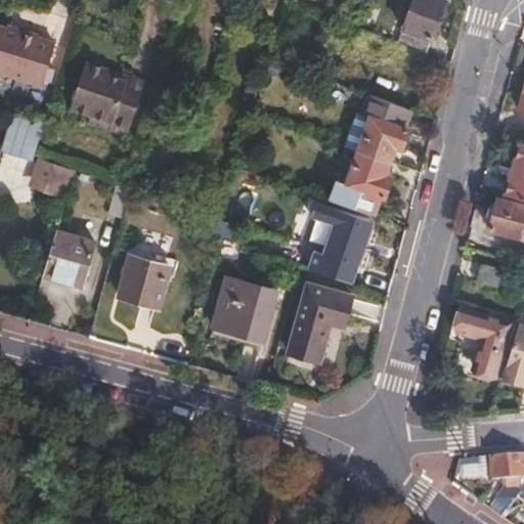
[(413,0),(397,42),(424,52),(444,1),(440,0),(413,0)]
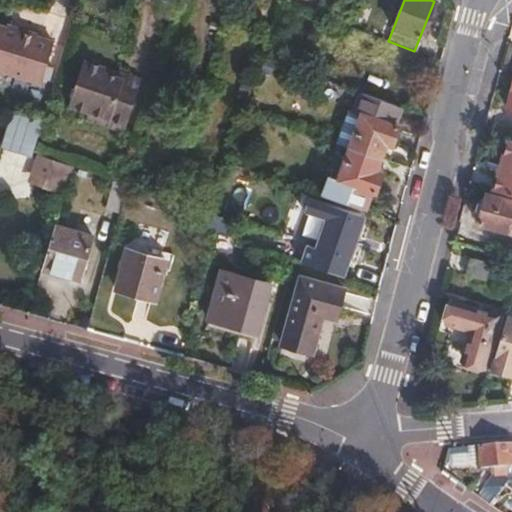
[(0,24),(0,68),(42,81),(54,40),(36,35),(37,32),(20,28),(19,30),(0,24)]
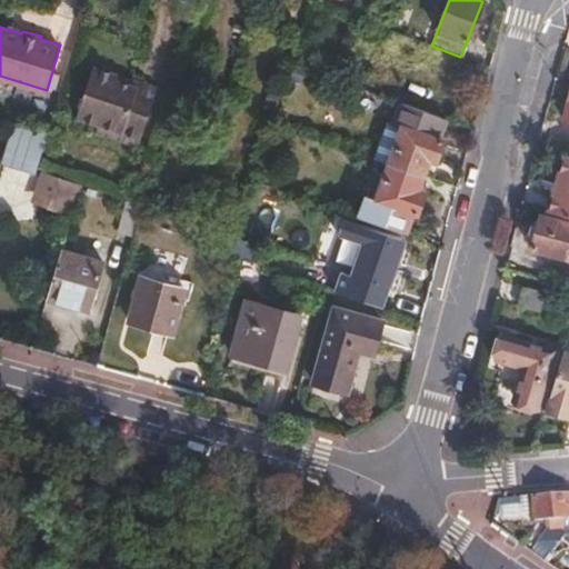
[(102,125),(145,137),(160,85),(93,63),(78,117),(102,125)]
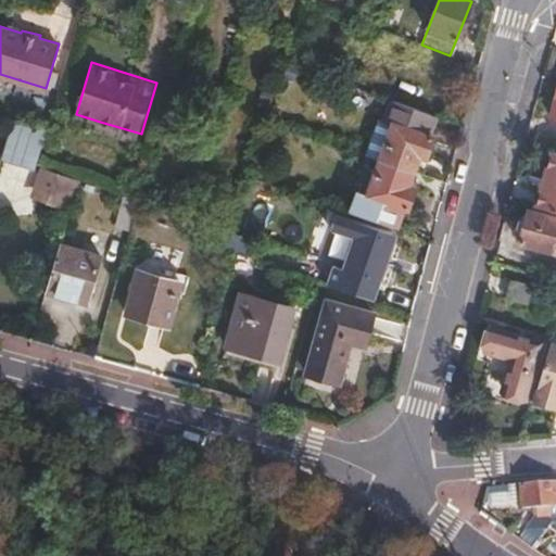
[(426,136),(433,115),(392,101),(386,122),(394,125),(381,161),(412,172),(417,156),(425,159),(432,139),(426,136)]
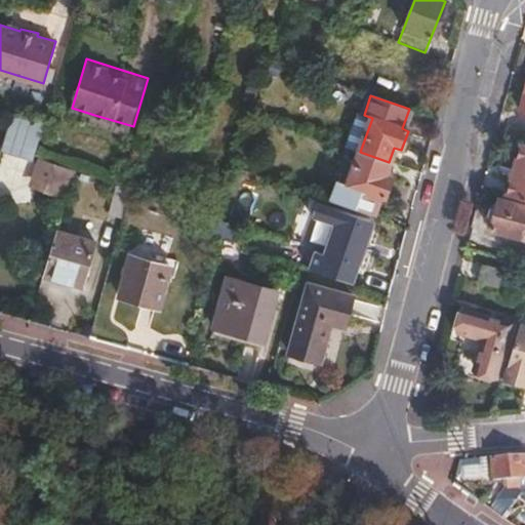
[(45,122),(14,111),(3,148),(34,159),(45,122)]
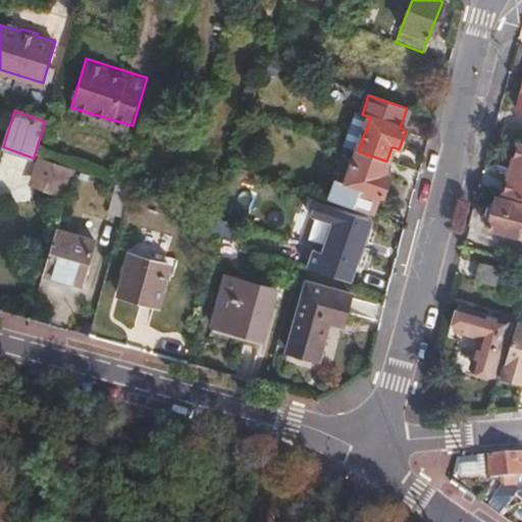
[(129,134),(133,125),(94,114),(92,122),(129,134)]
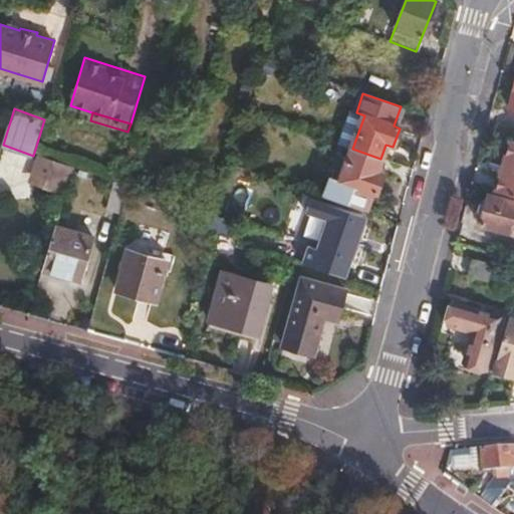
[(513,141),(511,141),(497,191),(513,195),(513,141)]
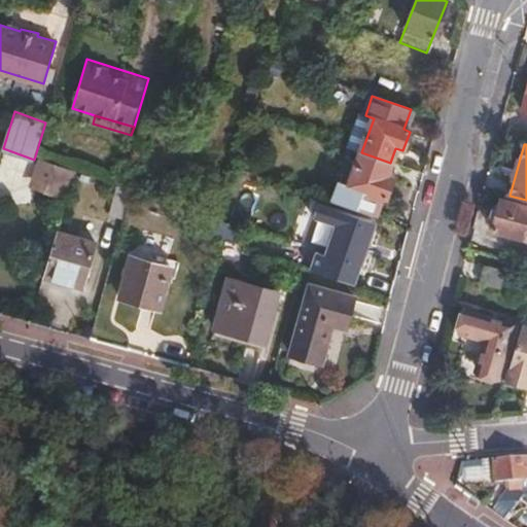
[(386,177),(390,163),(361,152),(349,187),(341,183),(334,203),(375,216),(381,199),(385,200),(392,180),(386,177)]
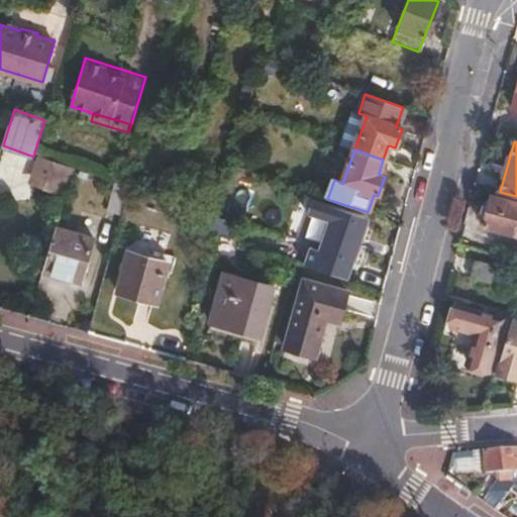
[(74,166),(69,164),(67,170),(41,161),(36,177),(68,188),(74,166)]
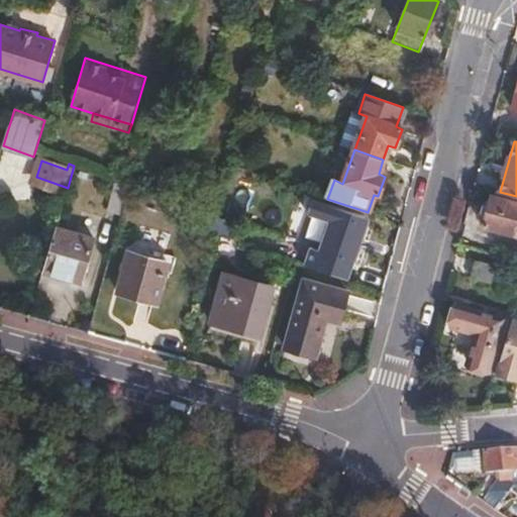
[(516,202),(493,195),(485,223),(516,233),(516,202)]
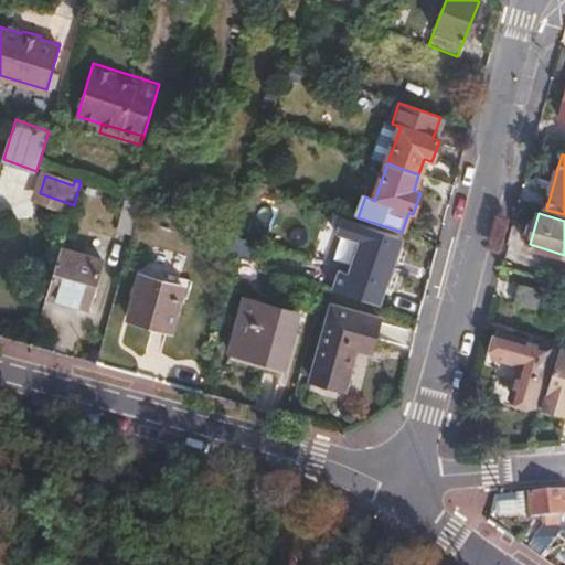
[(336,290),(379,306),(385,286),(381,285),(395,241),(391,240),(392,234),(341,219),(336,234),(360,242),(350,274),(342,270),(336,290)]
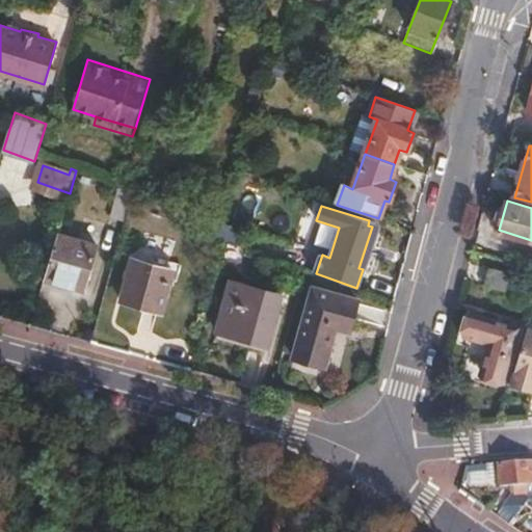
[(58,234),(45,280),(82,291),(95,246),(58,234)]
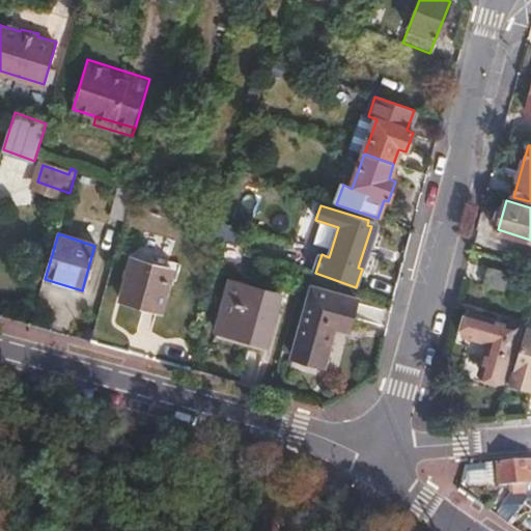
[(172,271),(133,260),(122,301),(162,312),(172,271)]
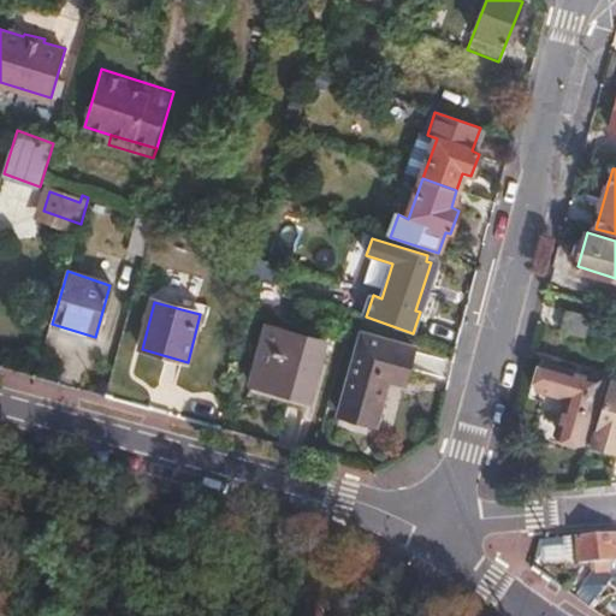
[(615,343),(615,323),(566,308),(560,327),(615,343)]
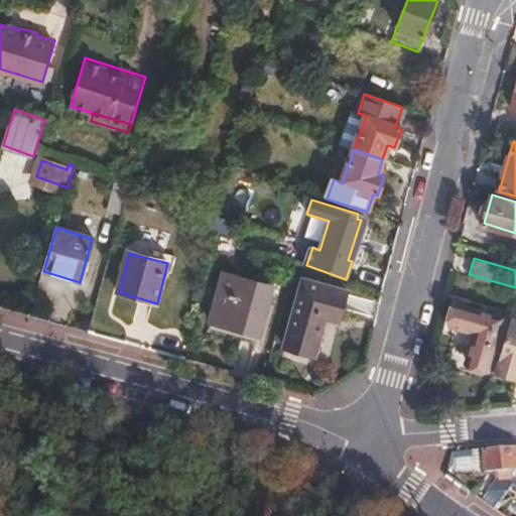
[(276,288),(226,272),(212,321),(261,337),(276,288)]
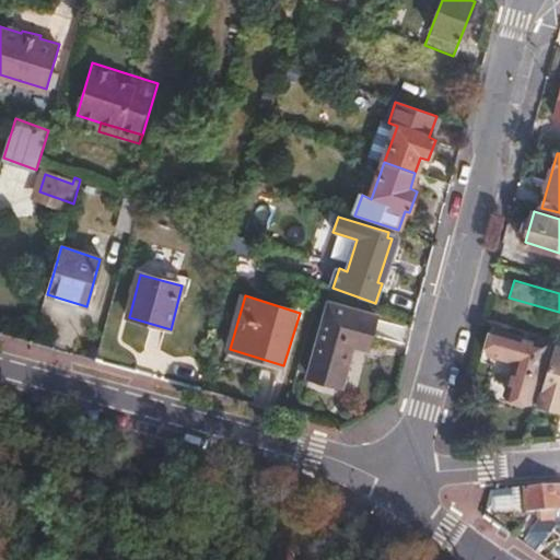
[(381,321),(334,306),(312,380),(341,388),(354,347),(372,352),(381,321)]
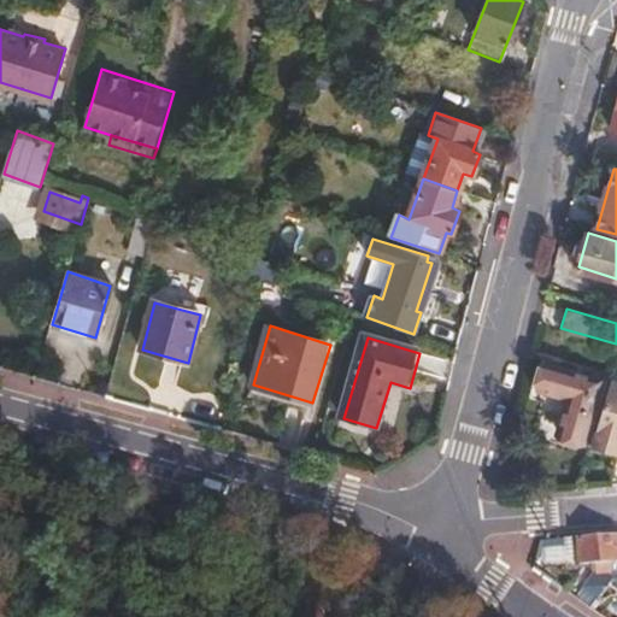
[(586,433),(592,435),(600,405),(607,382),(609,377),(594,374),(592,377),(547,363),(541,388),(569,397),(559,432),(583,440),(586,433)]
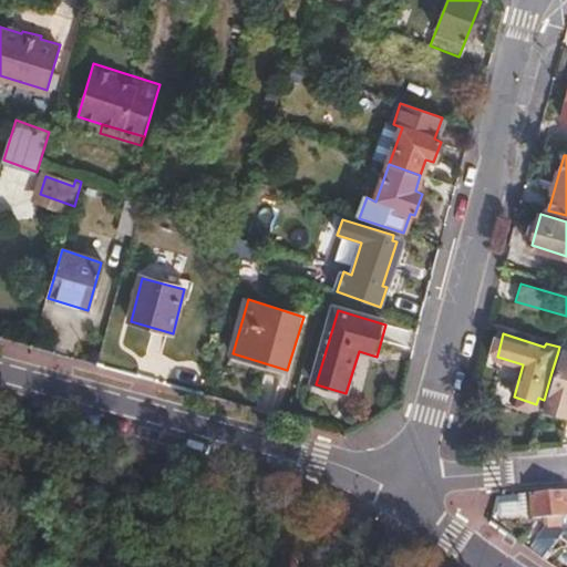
[(566,353),(558,351),(552,372),(556,373),(545,408),(566,413),(566,353)]
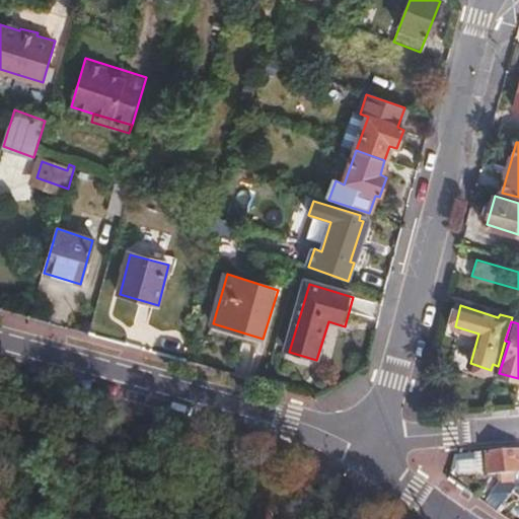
[(518,469),(518,448),(489,450),(489,472),(518,471),(518,469)]
